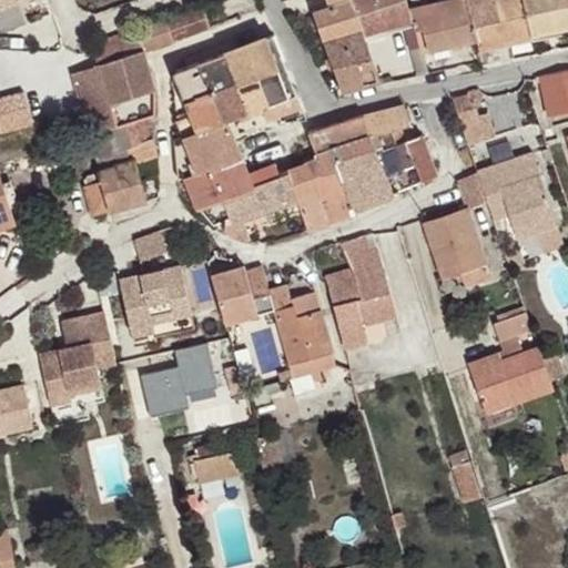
[(0,0),(0,10),(37,0),(0,0)]
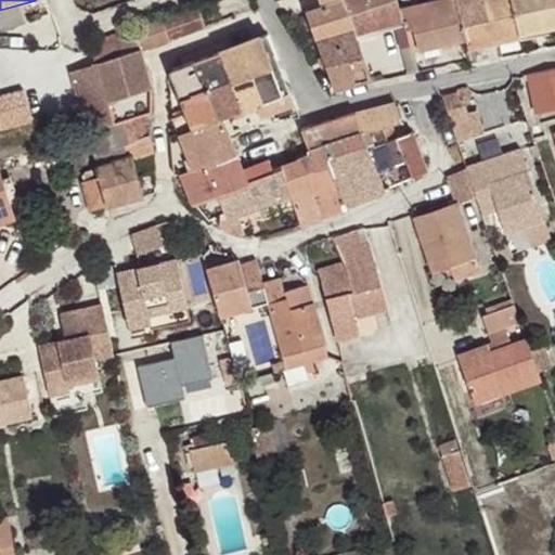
[(315,41),(355,29),(351,20),(344,0),(321,0),(323,7),(306,12),(315,41)]
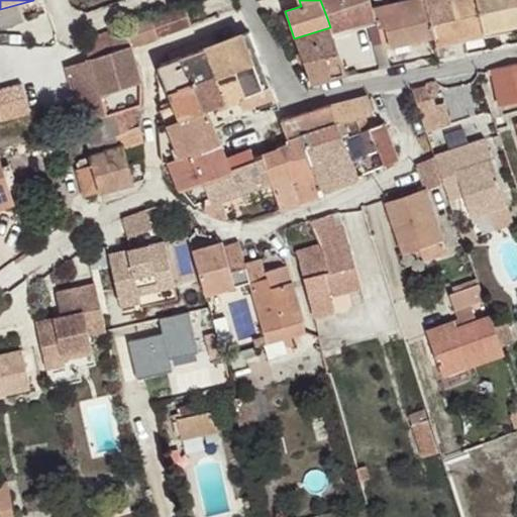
[(370,0),(320,0),(327,18),(330,27),(331,31),(375,18),(373,8),(370,0)]
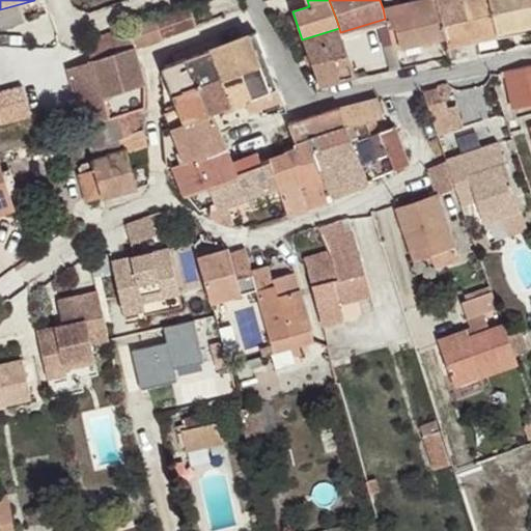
[(385,19),(393,49),(446,37),(442,25),(434,0),(420,0),(383,8),(385,19)]
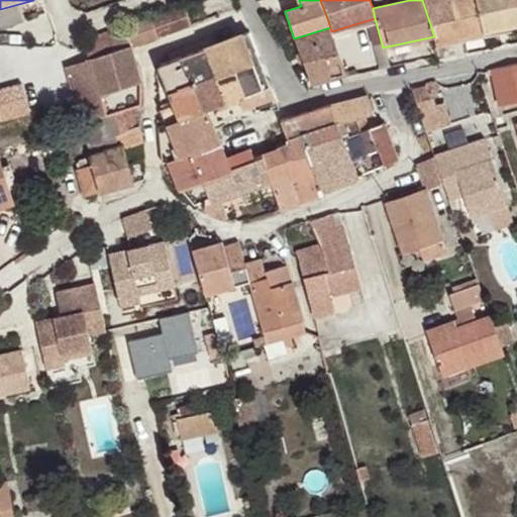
[(422,0),(430,24),(454,18),(449,0),(422,0)]
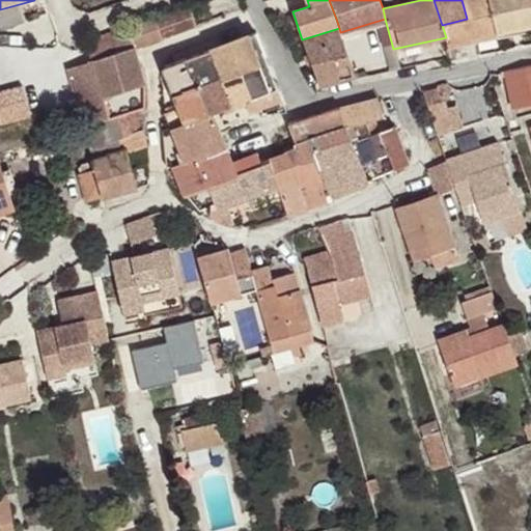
[(530,0),(462,0),(467,19),(442,25),(446,37),(448,47),(498,35),(497,31),(530,23),(530,0)]
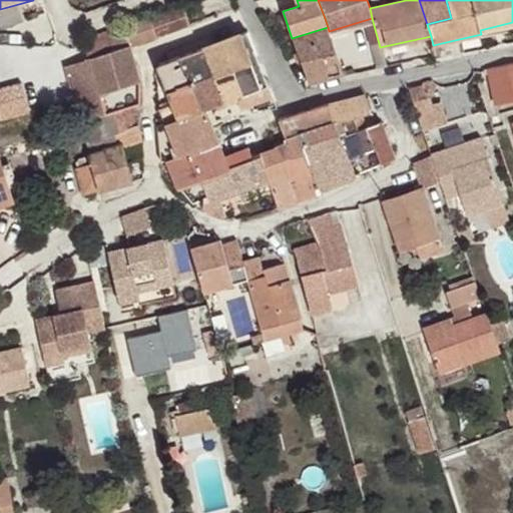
[(150,18),(157,37),(190,25),(183,6),(150,18)]
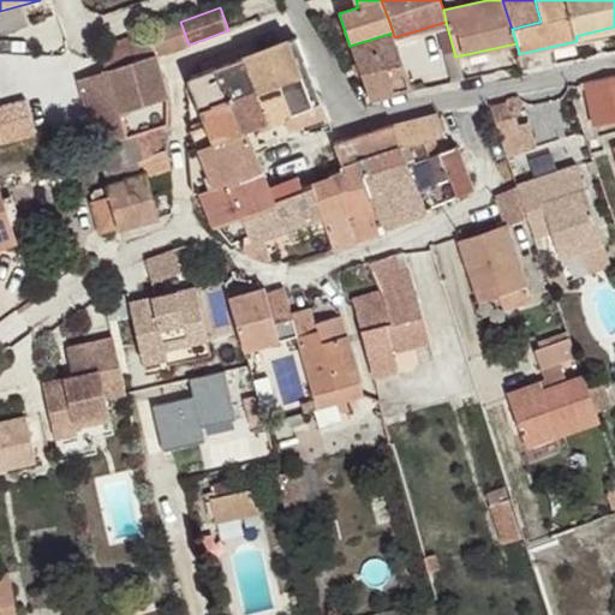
[(179,19),(99,49),(107,70),(157,55),(187,45),(179,19)]
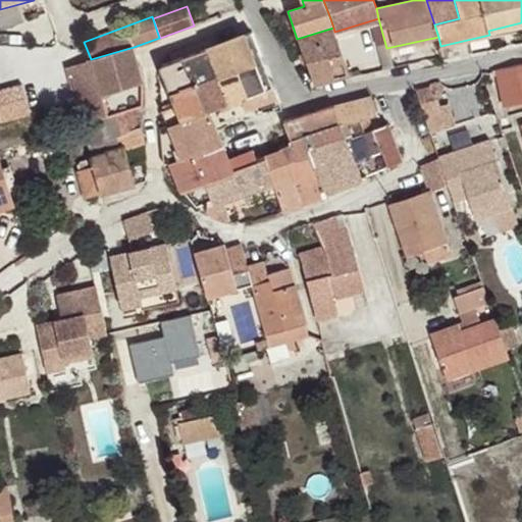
[(521,30),(521,22),(488,31),(489,35),(489,38),(521,30)]
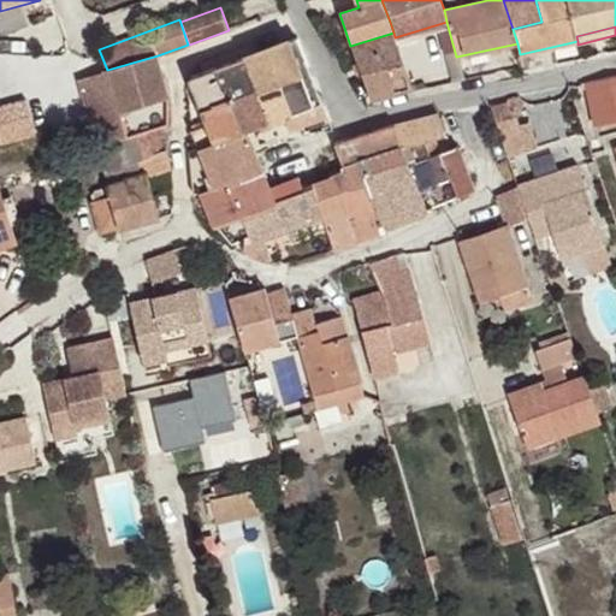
[(394,33),(350,46),(355,58),(372,100),(414,90),(395,37),(394,33)]
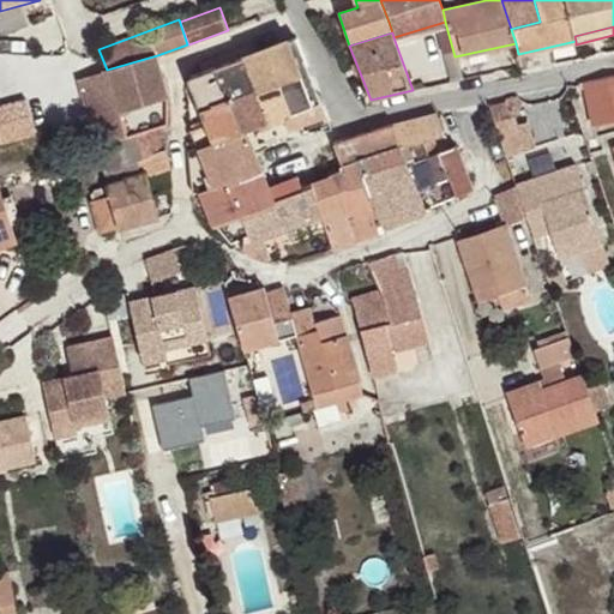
[(302,133),(331,128),(296,37),(270,48),(294,114),(283,118),(288,128),(299,125),(302,133)]
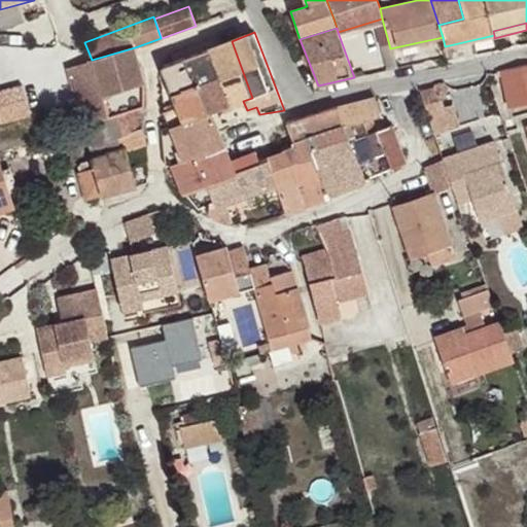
[(252,98),(232,41),(208,49),(231,105),(243,101),(252,98)]
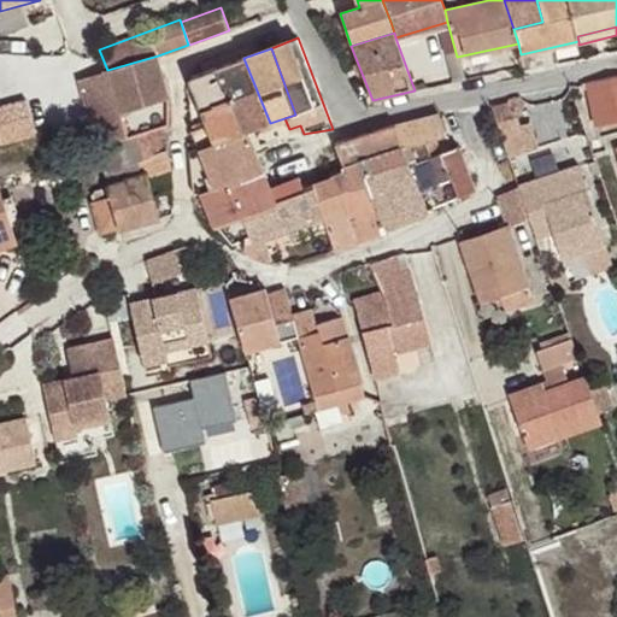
[(89,122),(169,97),(166,86),(158,56),(107,70),(78,80),(89,122)]
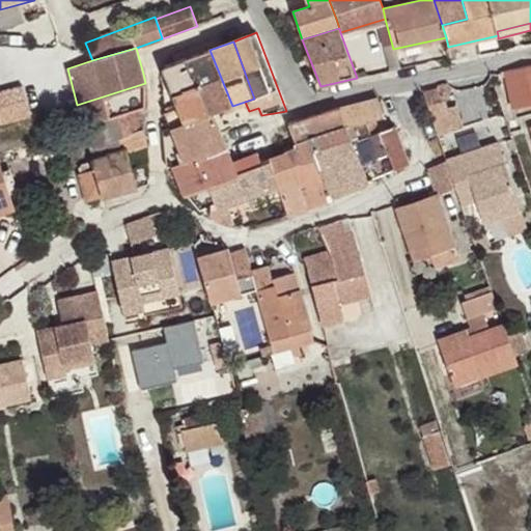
[(399,70),(393,49),(384,52),(389,71),(399,70)]
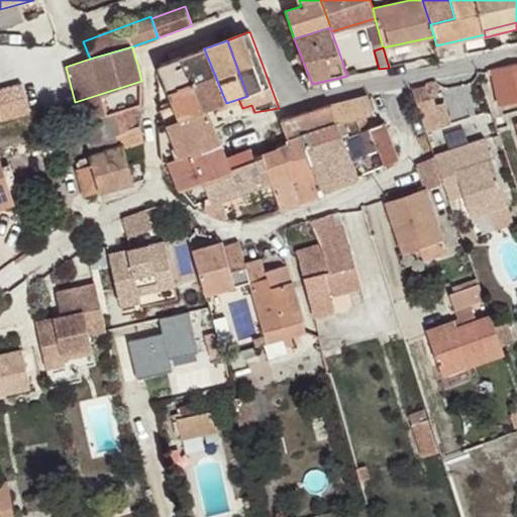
[(204,48),(179,58),(202,112),(207,110),(213,108),(226,103),(204,48)]
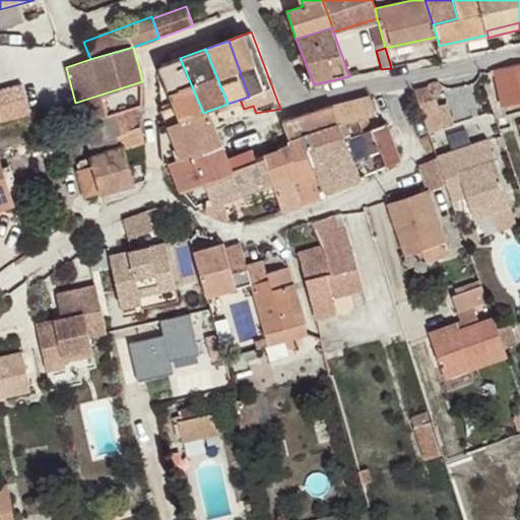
[(203,113),(180,58),(168,62),(160,65),(159,66),(158,68),(158,69),(164,82),(159,84),(163,108),(169,124),(203,113)]
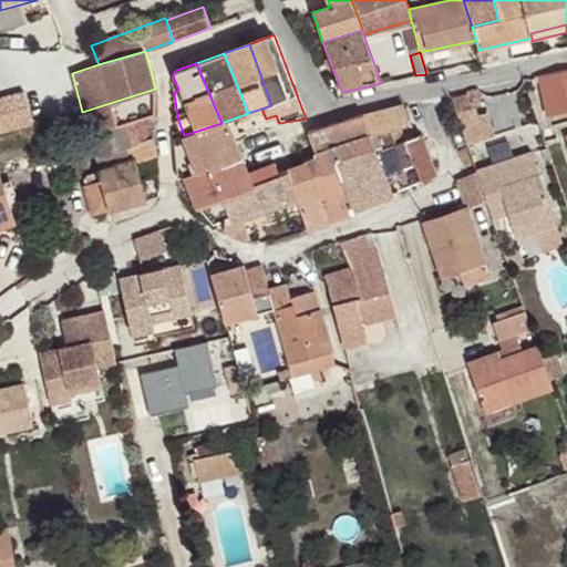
[(566,70),(540,75),(548,114),(566,110),(566,70)]
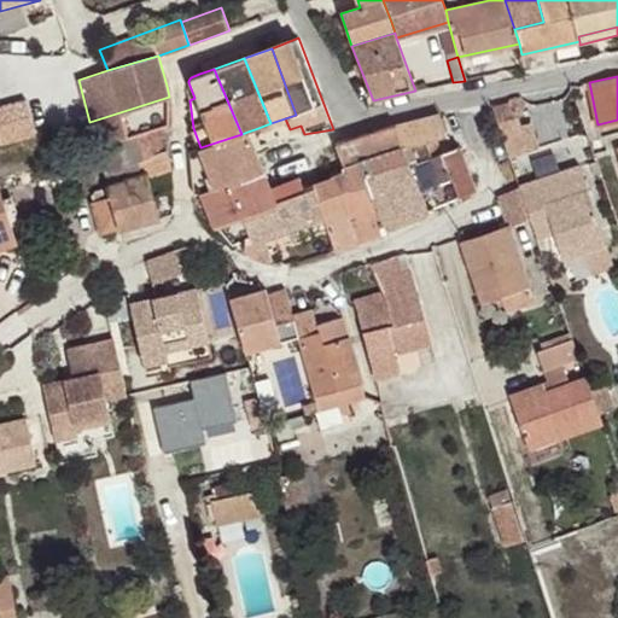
[(0,144),(38,133),(27,95),(0,103),(0,144)]
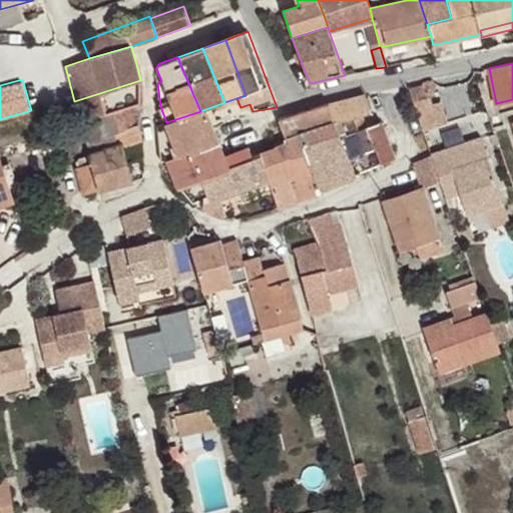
[(140,80),(74,101),(79,120),(134,105),(141,104),(140,80)]
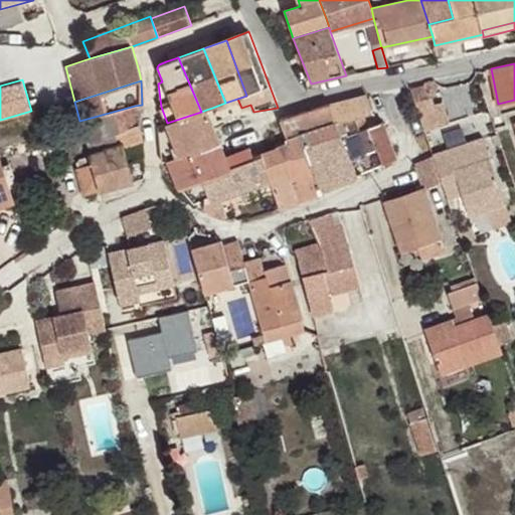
[(426,94),(428,94),(437,91),(435,80),(428,81),(424,83),(423,86),(426,94)]
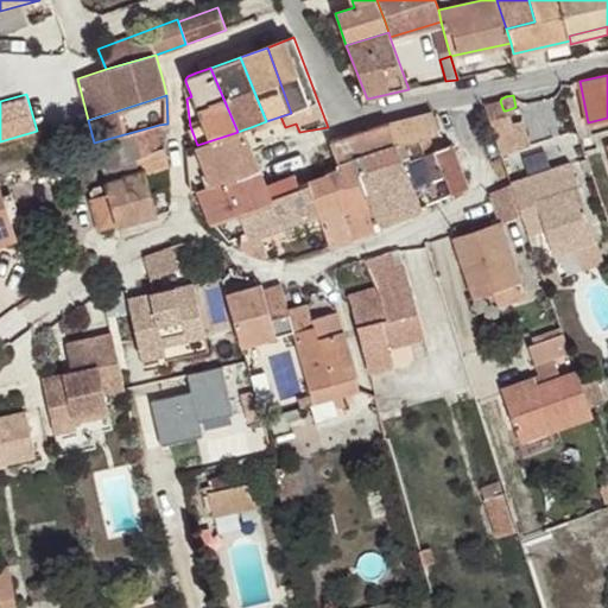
[(500,101),(486,106),(493,130),(511,124),(506,111),(504,111),(500,101)]
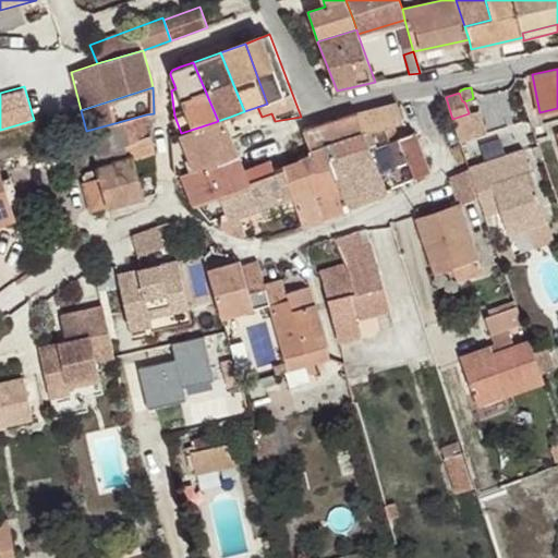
[(362,130),(363,133),(384,128),(393,125),(403,122),(397,101),(358,112),(362,130)]
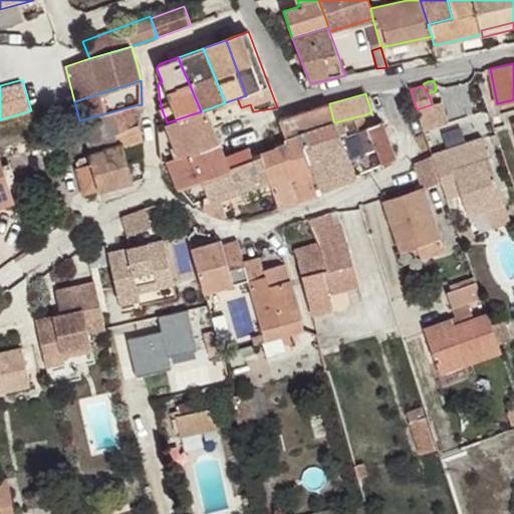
[(432,104),(417,109),(424,131),(448,123),(442,101),(432,104)]
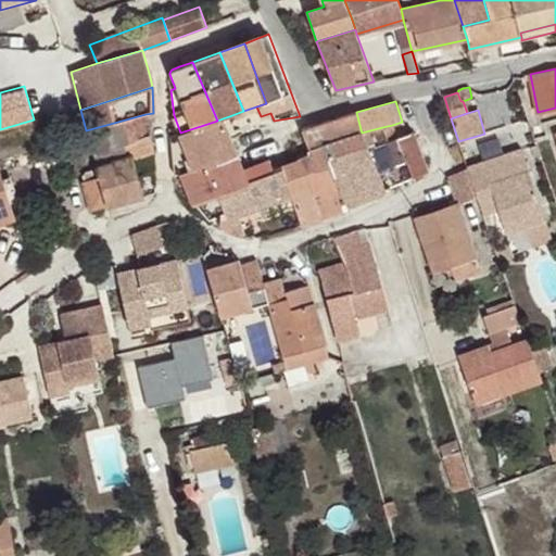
[(356,112),(301,129),(310,149),(320,146),(330,141),(361,129),(356,112)]
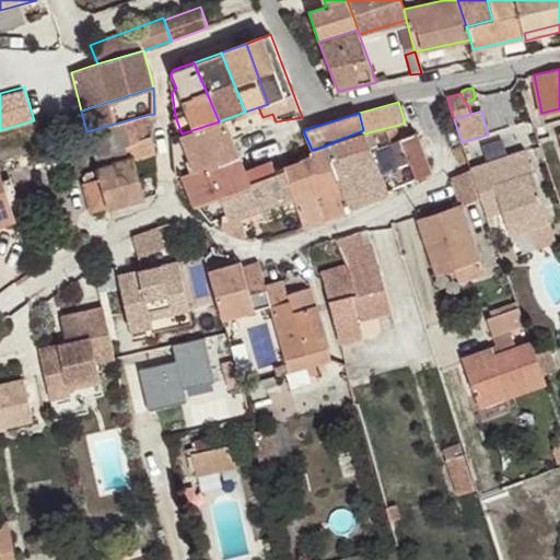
[(147,115),(86,131),(97,171),(101,181),(85,184),(92,211),(108,207),(108,209),(146,198),(135,159),(156,153),(147,115)]
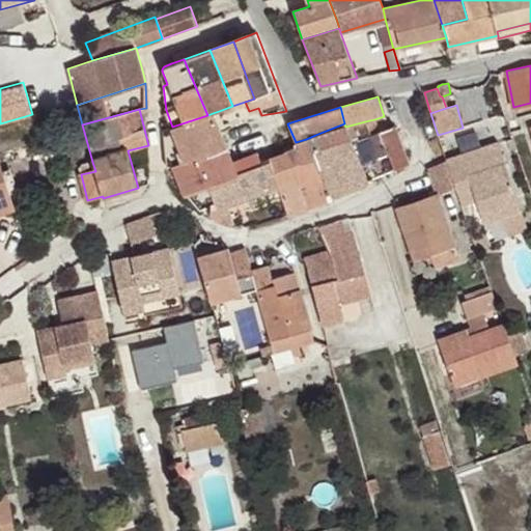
[(224,124),(219,111),(213,113),(207,115),(172,127),(163,130),(167,168),(173,166),(186,161),(227,146),(219,127),(224,124)]
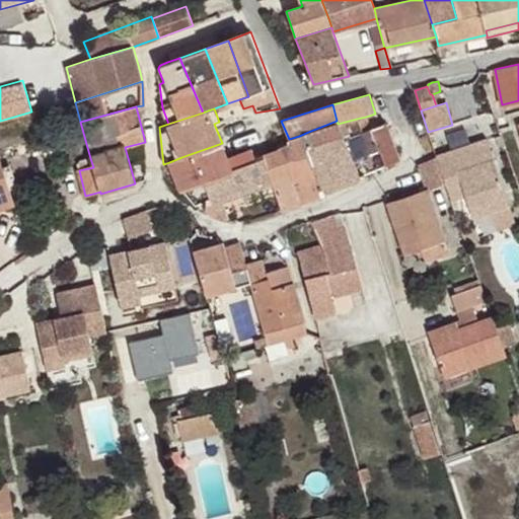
[(362,133),(371,129),(366,117),(357,119),(362,133)]
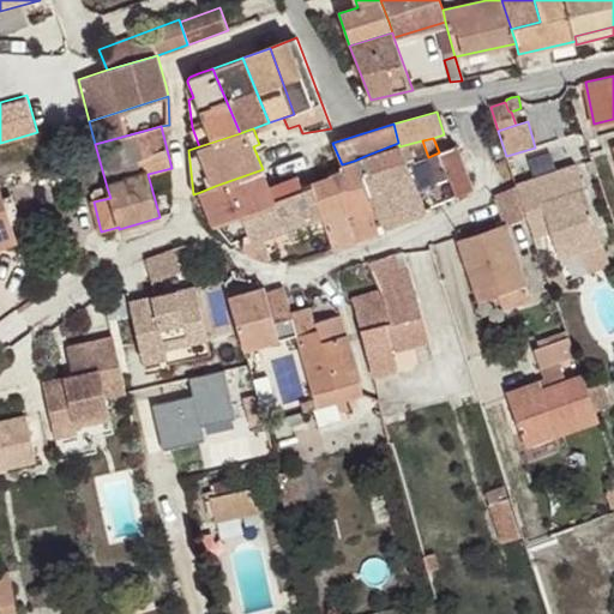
[(428,157),(422,140),(399,146),(398,143),(365,156),(354,161),(362,176),(404,158),(407,161),(408,166),(428,157)]
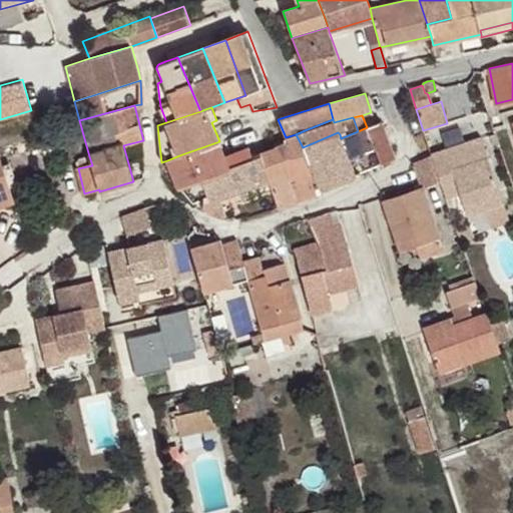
[(382,121),(367,127),(382,164),(396,158),(382,121)]
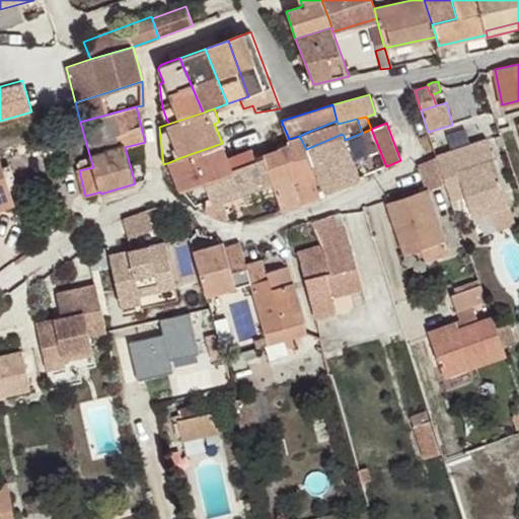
[(306,149),(324,194),(362,180),(360,176),(386,166),(371,129),(362,133),(345,140),(344,136),(342,134),(306,149)]
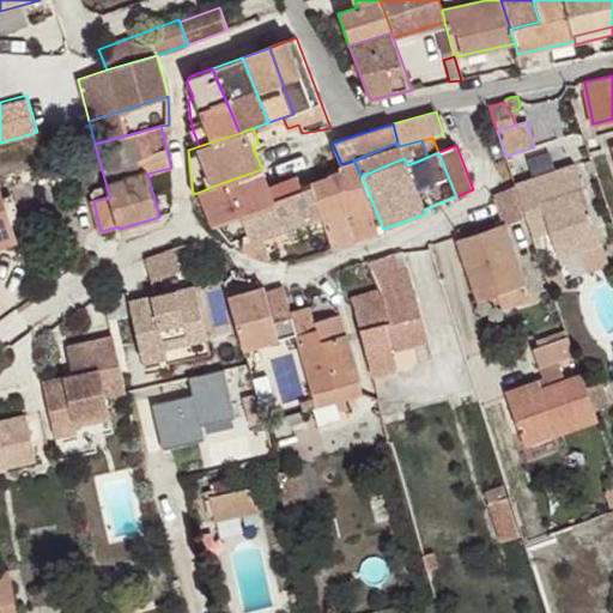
[(341,173),(329,177),(354,240),(383,229),(362,176),(353,161),(341,164),(344,168),(341,173)]
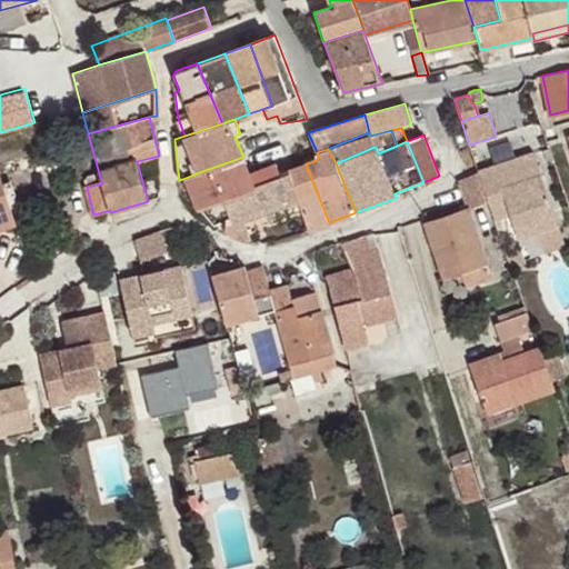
[(478,172),(488,201),(495,220),(511,215),(516,226),(553,212),(532,153),(478,172)]
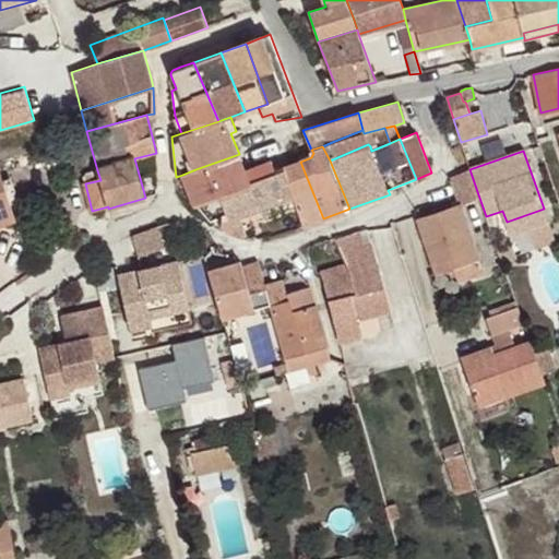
[(219,195),(275,171),(272,161),(246,170),(239,154),(195,169),(182,175),(194,205),(219,195)]
